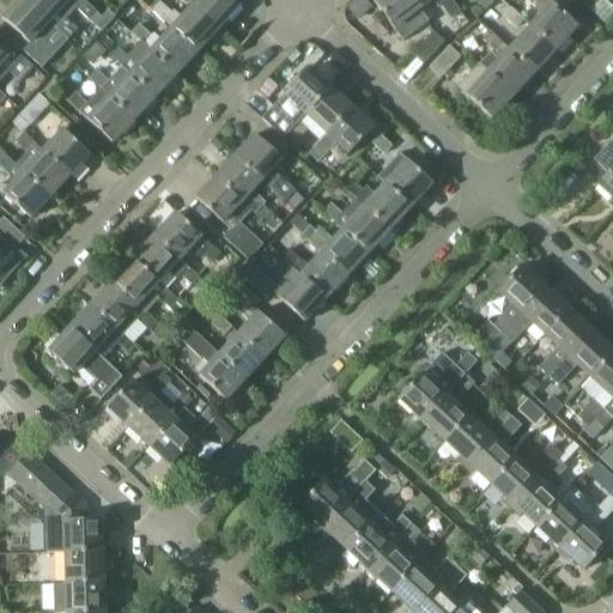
[(41,68),(48,60),(55,53),(43,42),(55,28),(49,22),(24,0),(17,0),(1,18),(19,35),(12,42),(41,68)]
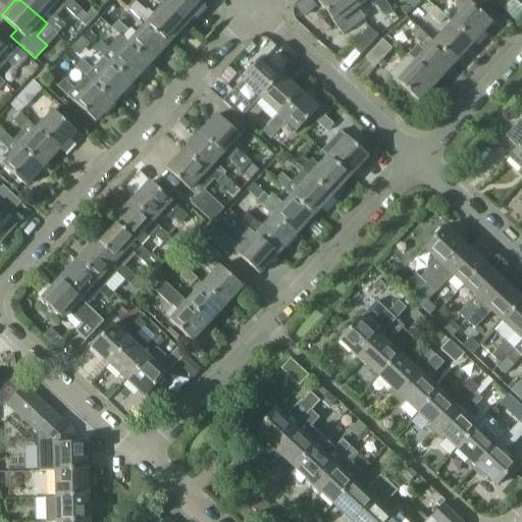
[(55,16),(64,6),(58,1),(57,0),(20,0),(42,18),(47,23),(57,34),(64,25),(55,16)]
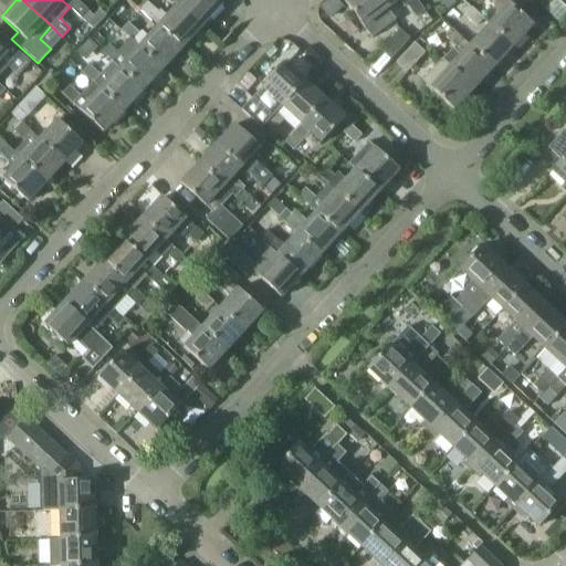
[(62,0),(63,1),(70,7),(80,17),(86,10),(76,0),(62,0)]
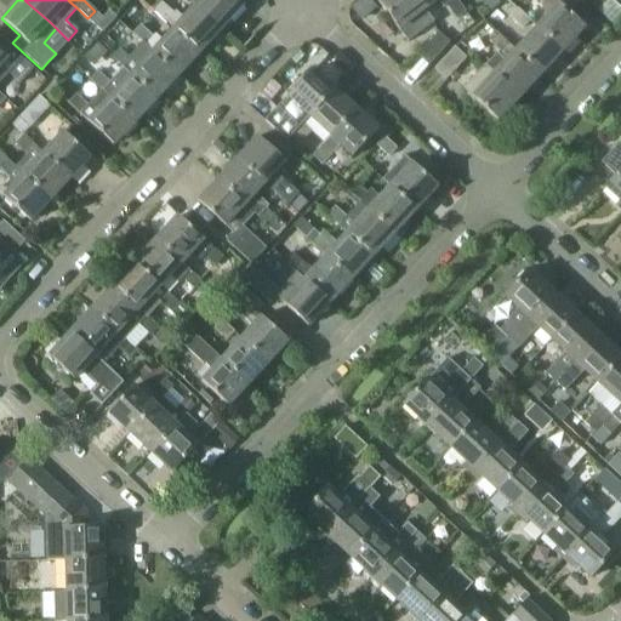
[(201,0),(197,6),(221,28),(241,5),(235,0),(201,0)]
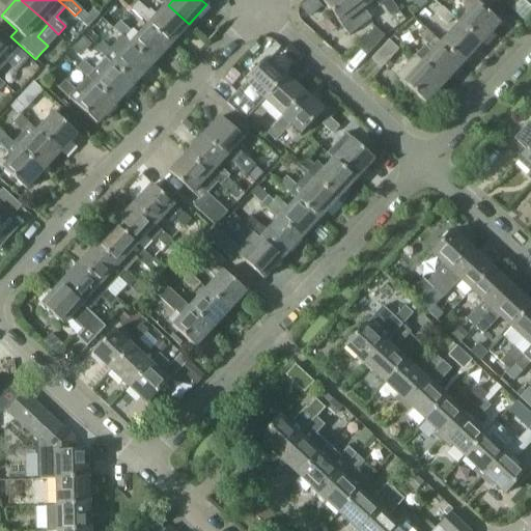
[(363,7),(357,0),(323,0),(341,24),(363,7)]
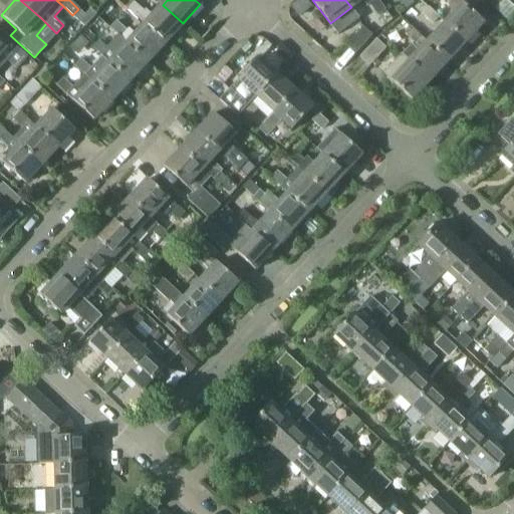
[(345,0),(351,7),(360,0),(362,0),(367,6),(371,4),(379,14),(387,9),(378,0),(345,0)]
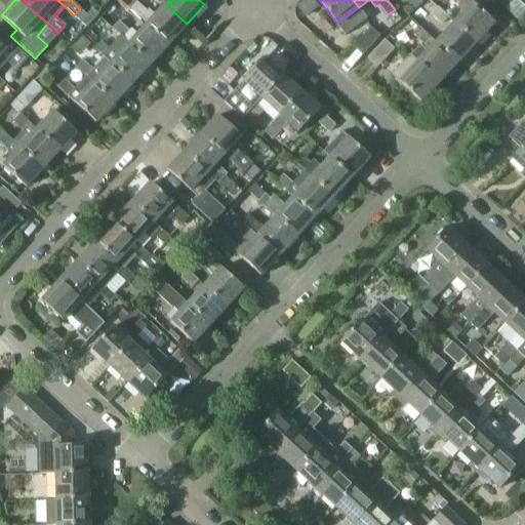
[(407,0),(414,9),(422,3),(419,0),(407,0)]
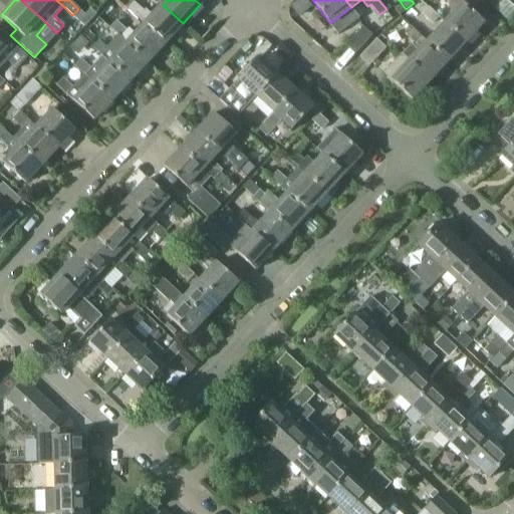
[(447,7),(454,14),(446,22),(466,41),(483,23),(470,10),(478,2),(475,0),(445,0),(450,4),(447,7)]
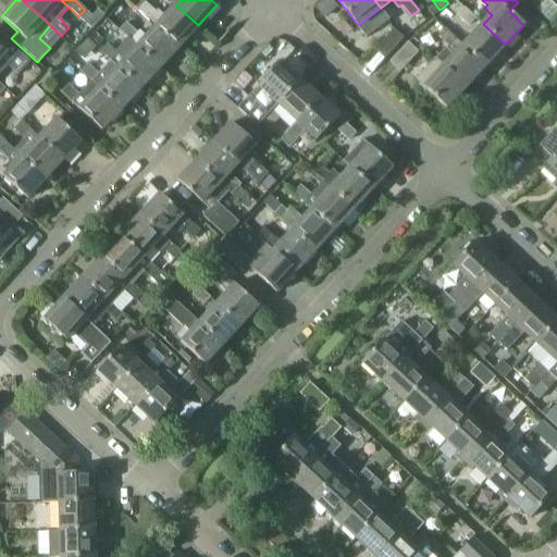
[(556,12),(556,7),(549,0),(540,0),(534,7),(549,21),(556,12)]
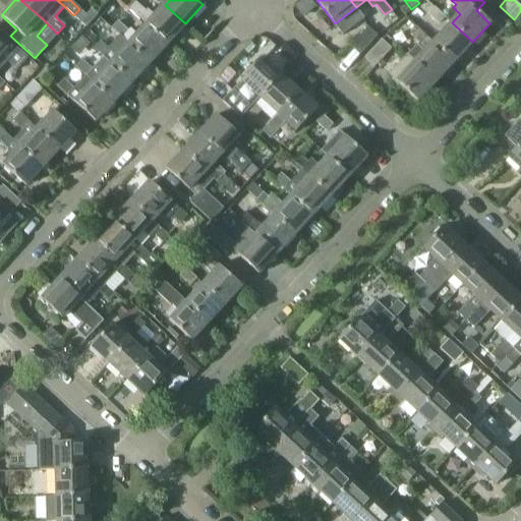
[(185,23),(165,5),(155,15),(149,10),(148,11),(136,1),(130,7),(148,23),(167,42),(185,23)]
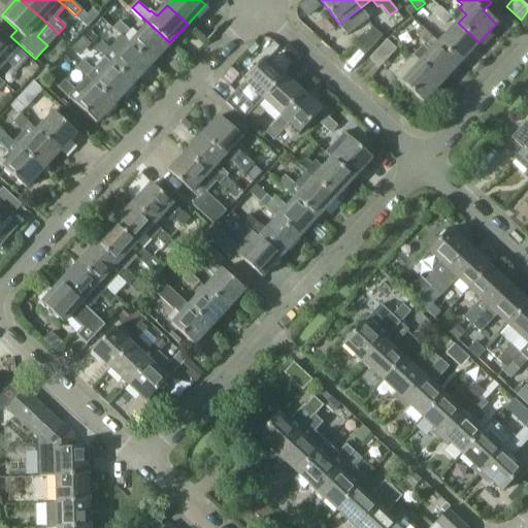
[(434,14),(444,25),(450,19),(439,8),(434,14)]
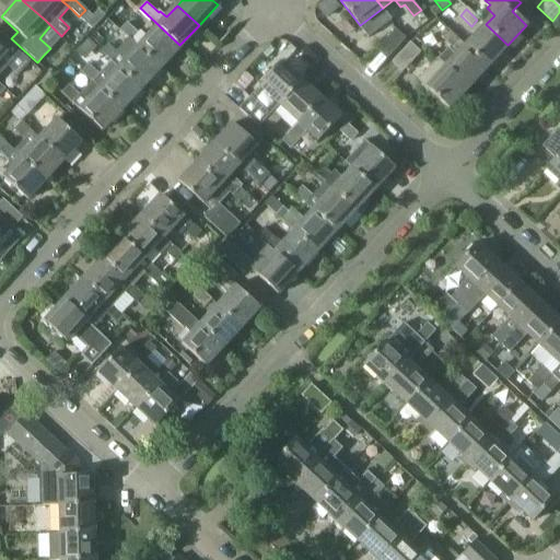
[(120,30),(129,37),(130,39),(137,32),(127,22),(120,30)]
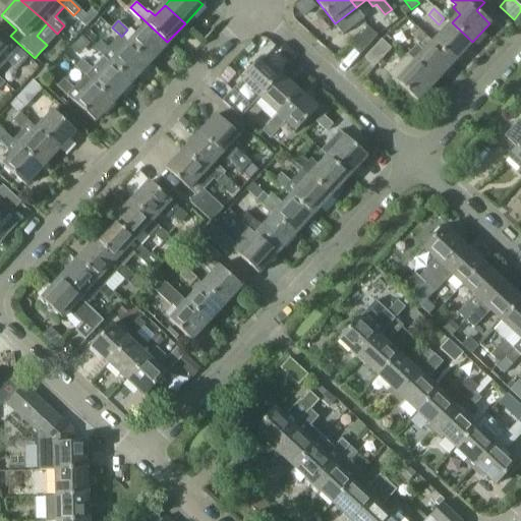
[(433,42),(454,61),(472,42),(452,22),(433,42)]
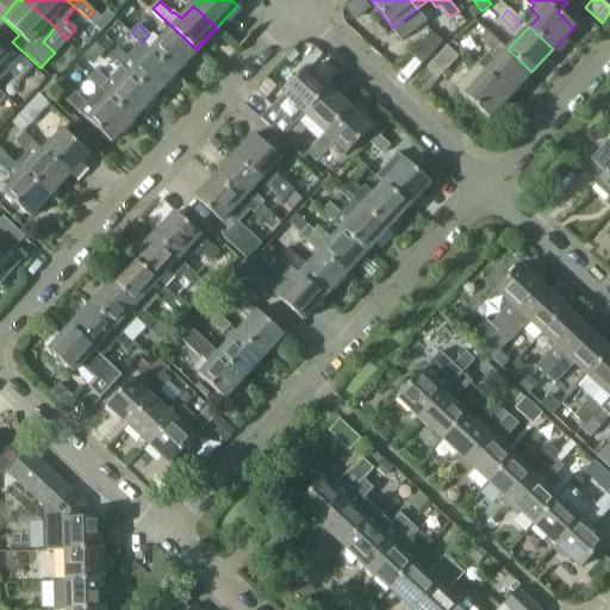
[(195,49),(173,27),(151,50),(174,73),(195,49)]
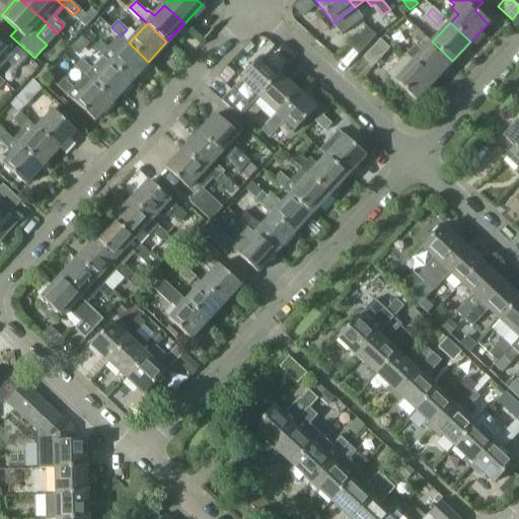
[(417,43),(405,55),(413,62),(434,80),(452,61),(432,42),(415,25),(406,33),(417,43)]
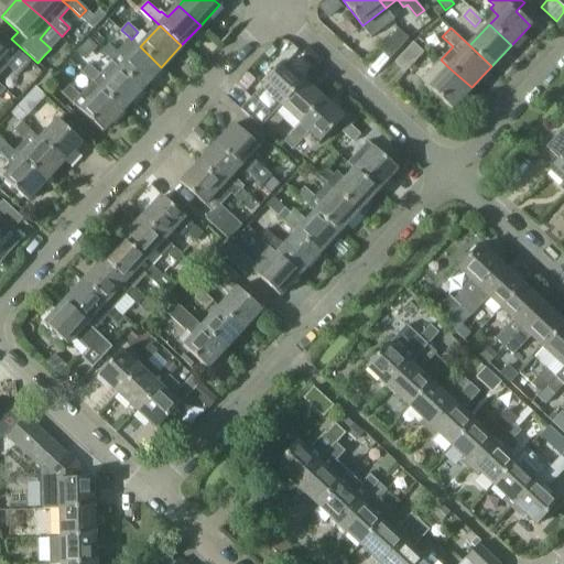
[(389,57),(407,39),(398,30),(380,49),(389,57)]
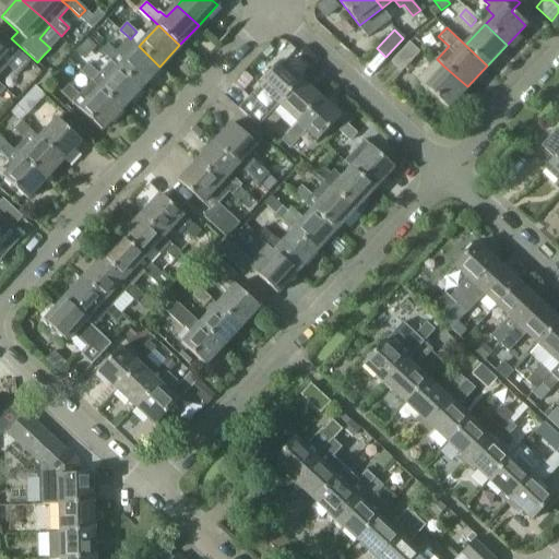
[(113,61),(141,86),(159,67),(139,46),(130,39),(129,37),(115,51),(95,33),(88,39),(111,61),(113,61)]
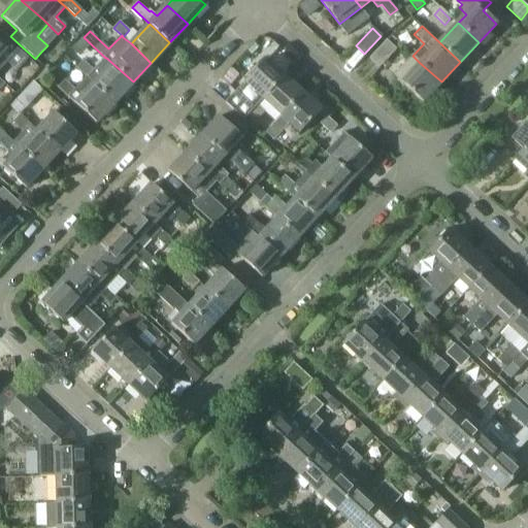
[(15,69),(27,57),(8,39),(2,45),(0,42),(0,69),(7,62),(15,69)]
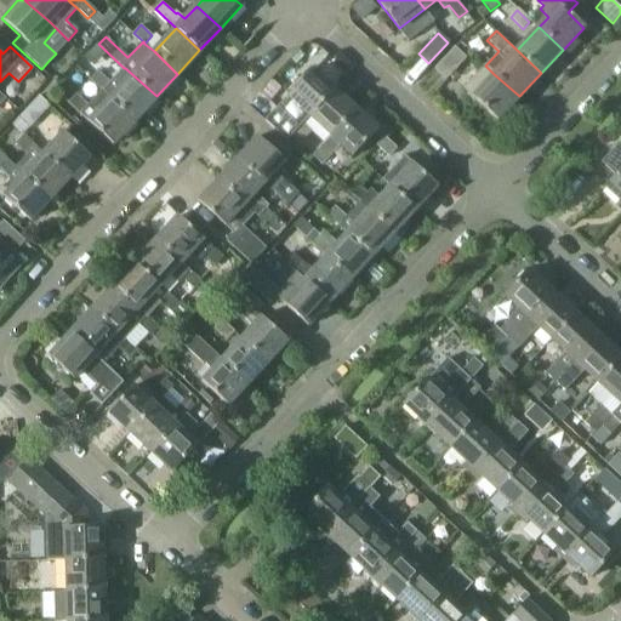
[(446,79),(465,58),(455,49),(436,69),(446,79)]
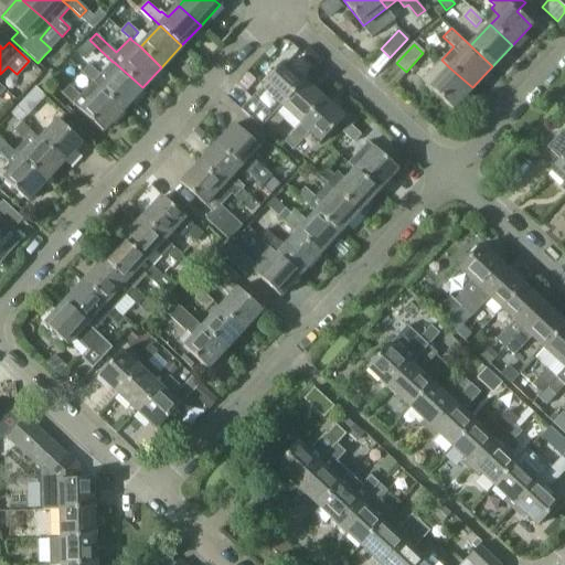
[(449,67),(441,60),(422,80),(452,108),(472,87),(449,67)]
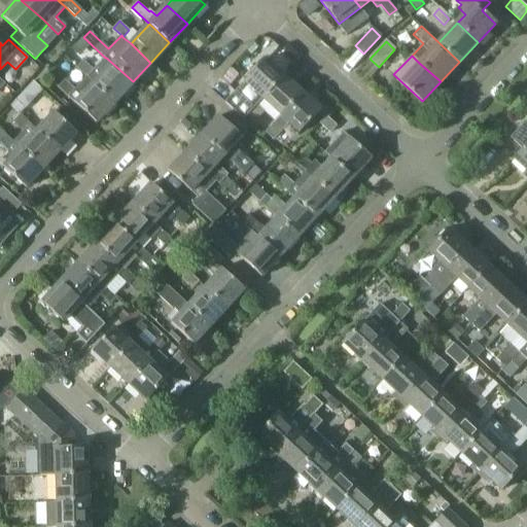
[(89,76),(114,101),(133,81),(106,58),(105,58),(94,70),(83,61),(76,68),(86,77),(89,76)]
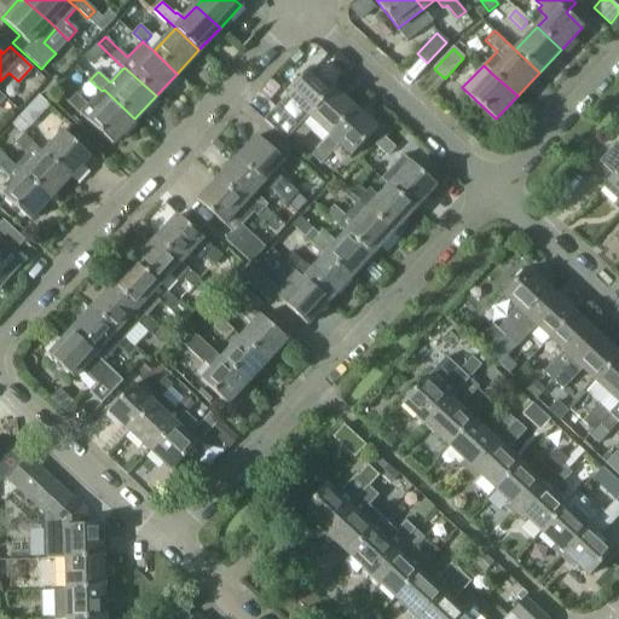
[(283,140),(307,115),(331,90),(312,71),(264,122),(283,140)]
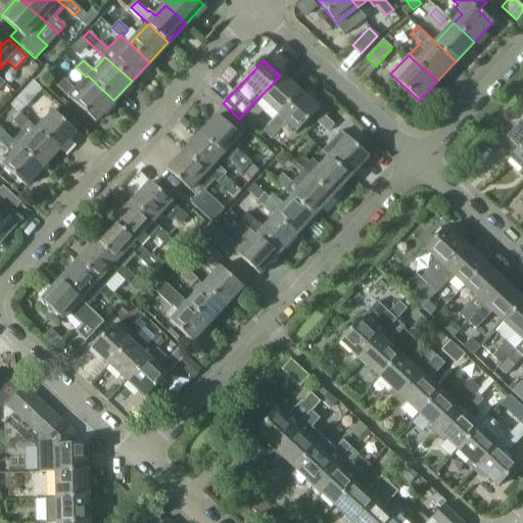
[(88,76),(86,77),(75,89),(64,80),(57,86),(94,121),(113,100),(88,76)]
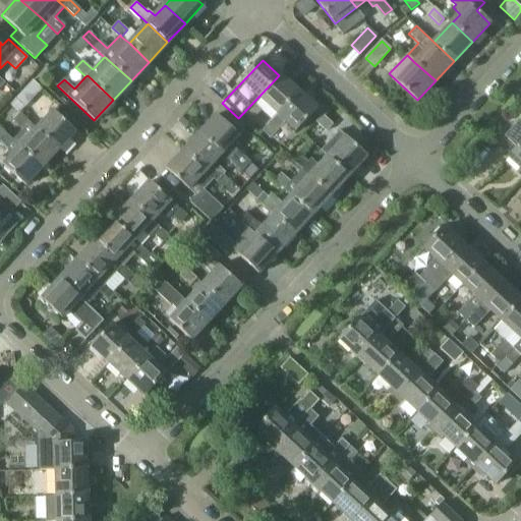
[(276,114),(297,93),(279,75),(258,97),(276,114)]
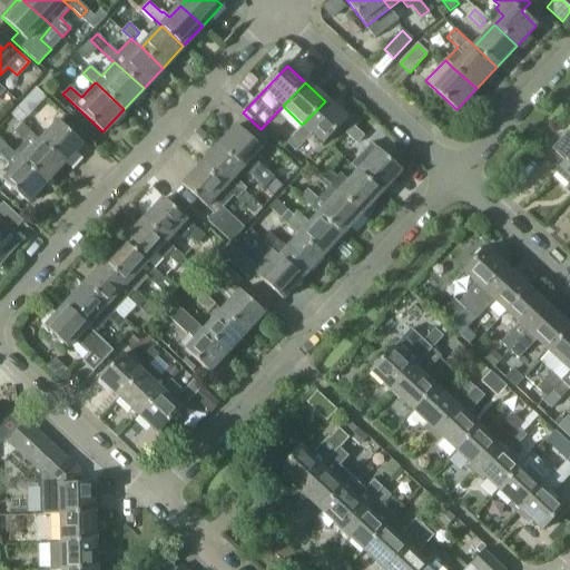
[(45,98),(35,89),(26,98),(36,108),(45,98)]
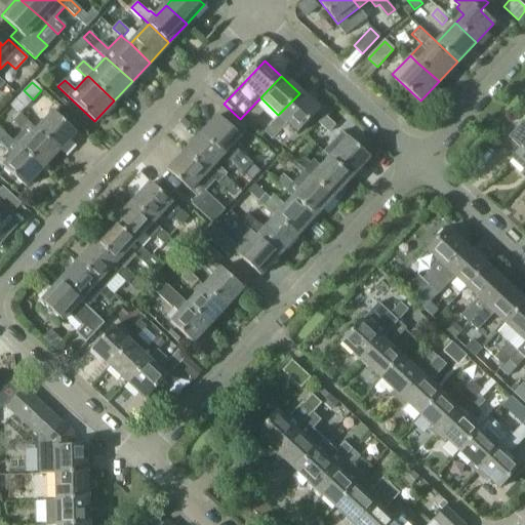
[(278,115),(279,116),(265,131),(273,139),(287,124),(296,132),(317,111),(299,93),(278,115)]
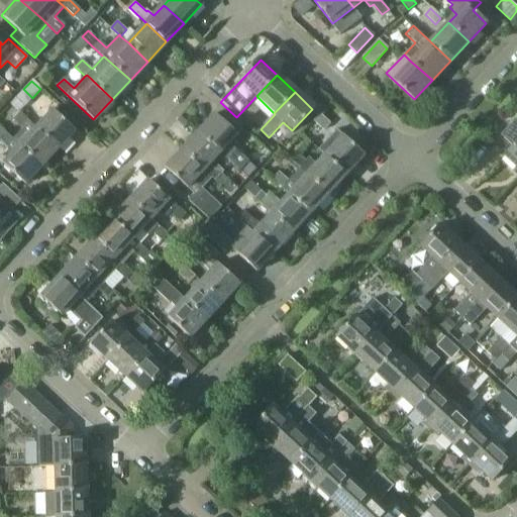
[(252,104),(242,114),(249,120),(260,110),(252,104)]
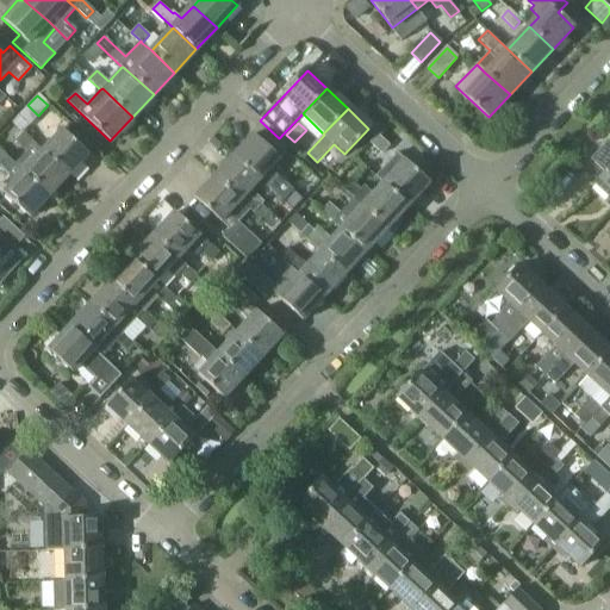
[(88,155),(62,130),(43,150),(69,175),(88,155)]
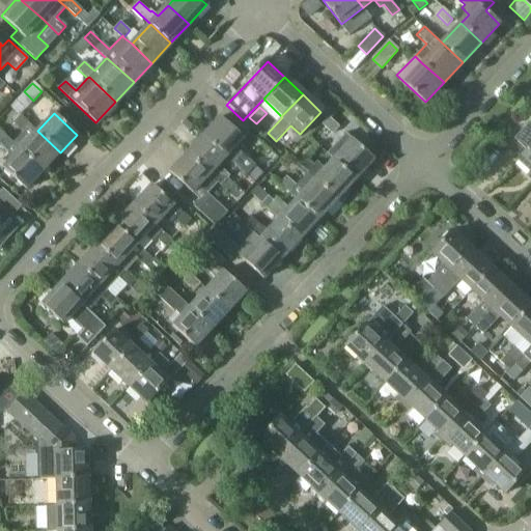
[(12,142),(44,170),(60,152),(37,131),(30,124),(21,116),(14,122),(23,131),(12,142)]
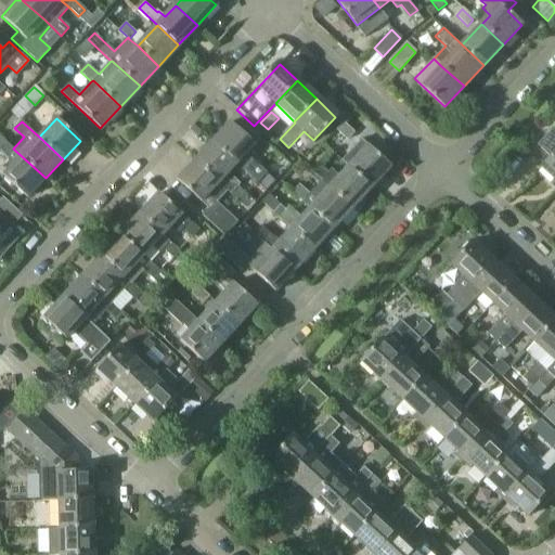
[(213,142),(236,165),(266,192),(276,181),(247,153),(254,146),(230,124),(213,142)]
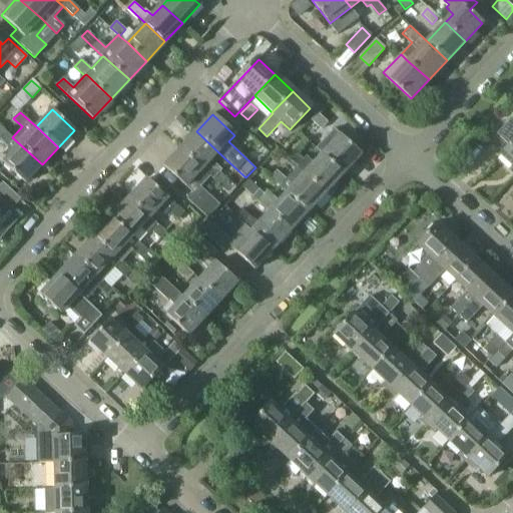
[(320,128),(326,122),(316,114),(311,120),(320,128)]
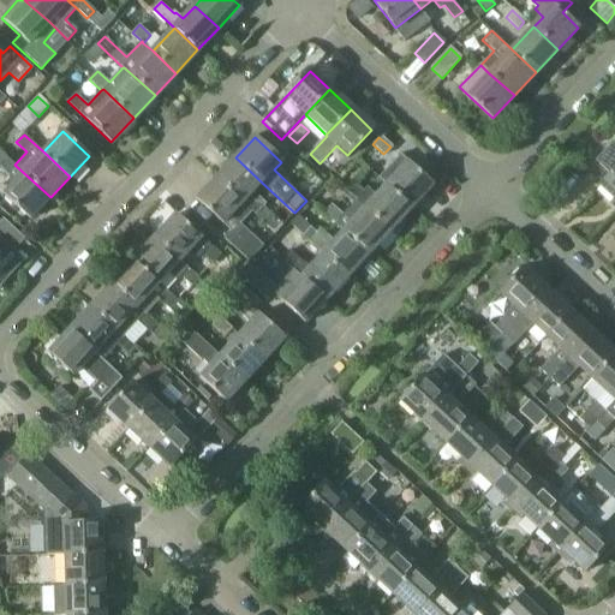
[(598,165),(609,175),(598,186),(613,199),(611,202),(614,204),(614,139),(614,141),(597,157),(598,165)]
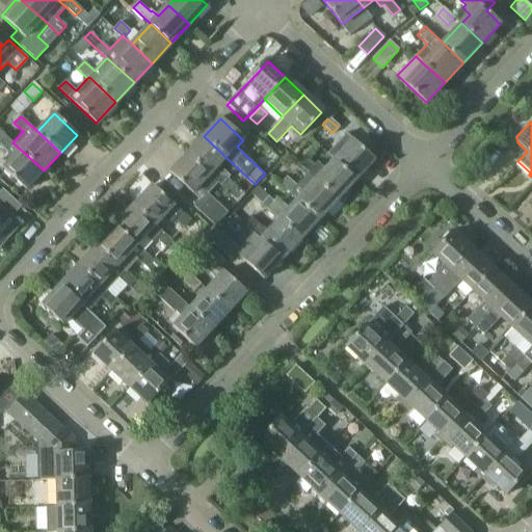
[(0,148),(11,159),(2,167),(26,189),(44,170),(12,142),(4,134),(0,138),(0,148)]
